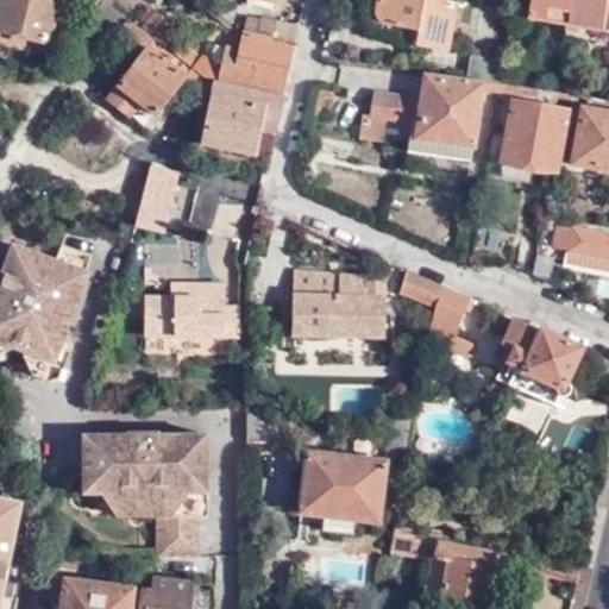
[(58,0),(2,0),(0,14),(0,48),(46,58),(58,0)]
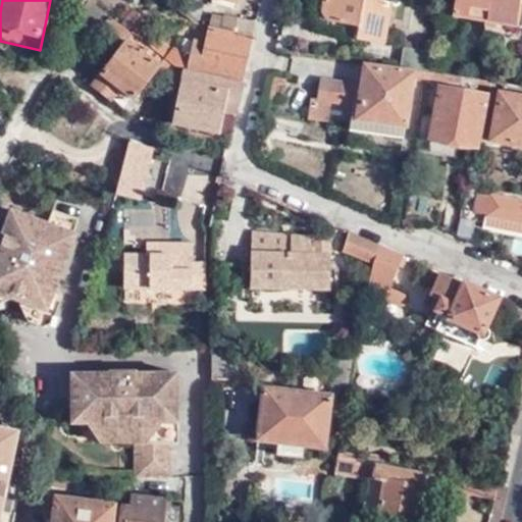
[(324,0),(323,6),(324,11),(331,19),(362,25),(359,37),(385,42),(394,2),(383,0),(324,0)]
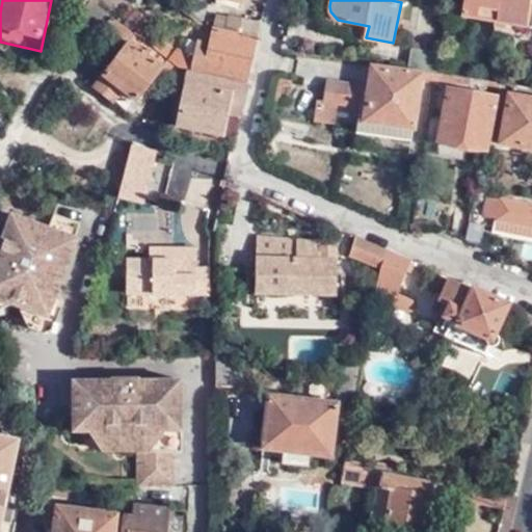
[(531,0),(467,0),(463,17),(529,28),(531,0)]
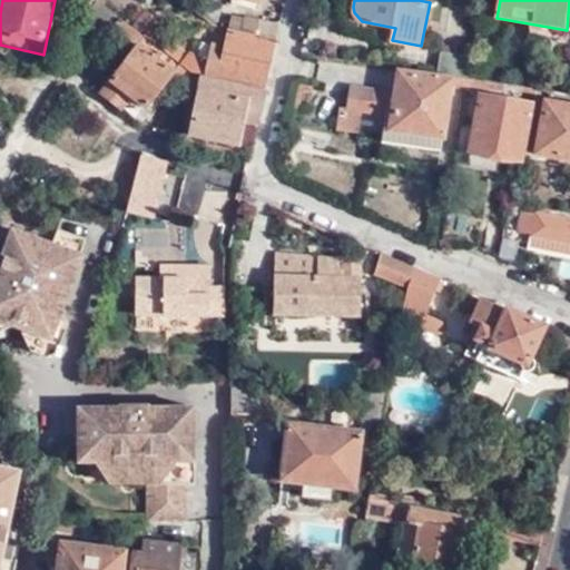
[(244,16),(241,32),(276,40),(279,23),(244,16)]
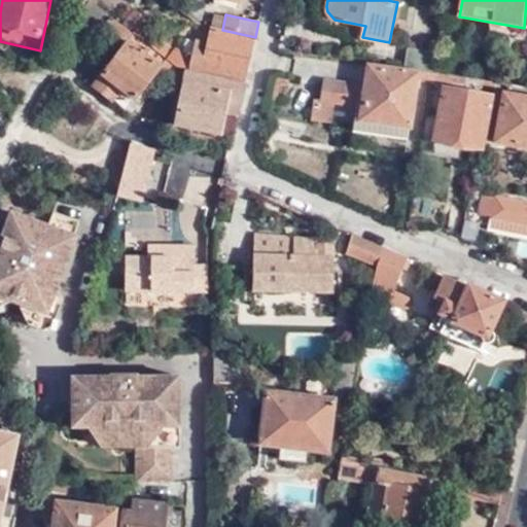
[(117,22),(109,15),(102,25),(110,31),(117,22)]
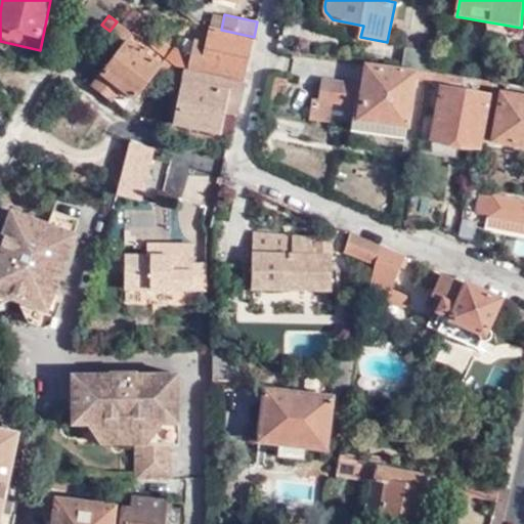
[(120,25),(117,22),(110,31),(116,35),(124,41),(130,33),(120,25)]
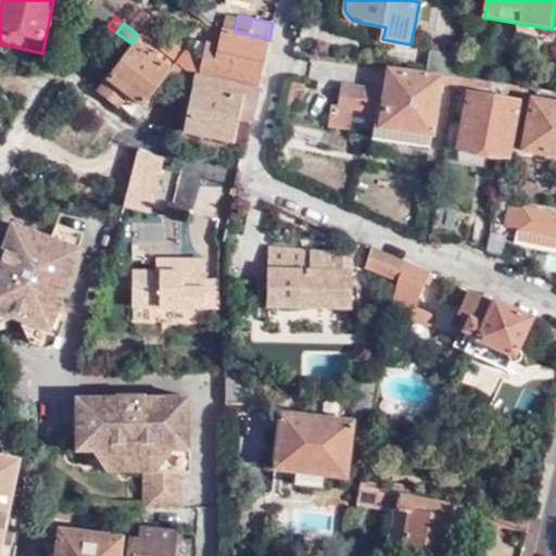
[(177,63),(184,52),(153,29),(148,26),(140,36),(177,63)]
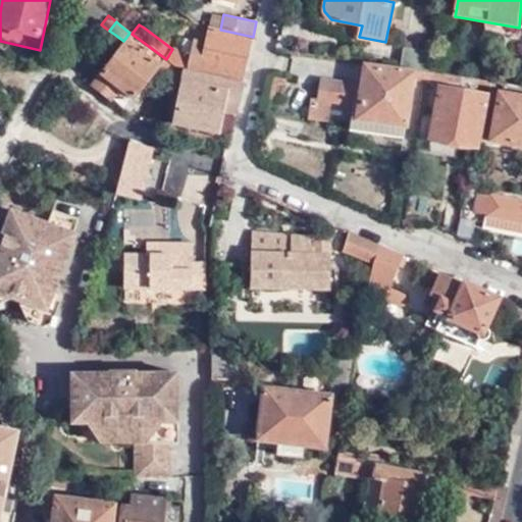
[(220,30),(209,28),(206,41),(194,38),(191,54),(178,52),(172,49),(166,59),(174,65),(184,67),(243,82),(253,37),(220,30)]
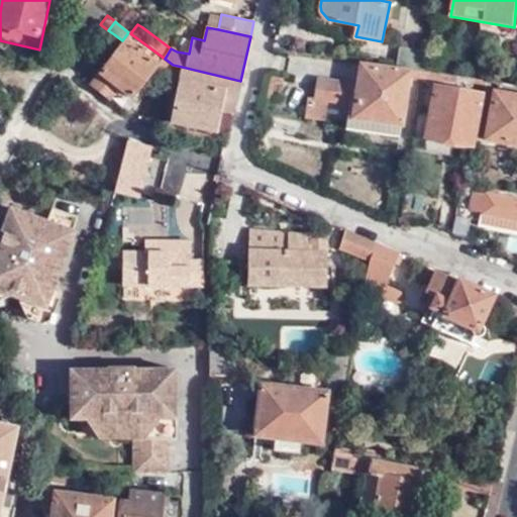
[(134,98),(165,59),(130,33),(128,32),(122,40),(114,52),(89,85),(109,100),(119,87),(134,98)]
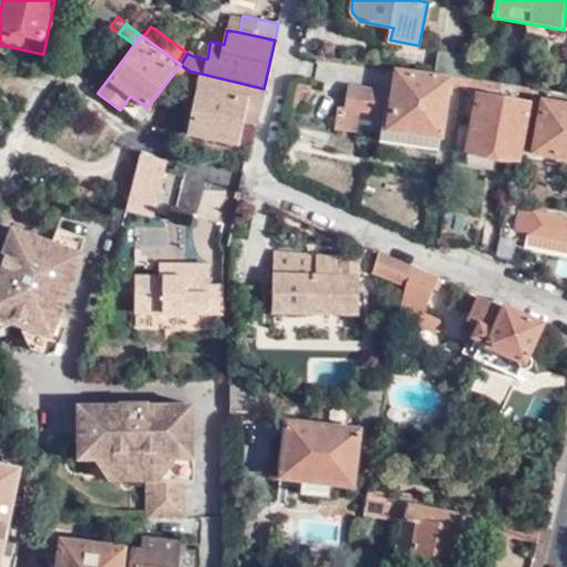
[(134,44),(125,38),(116,49),(125,57),(134,44)]
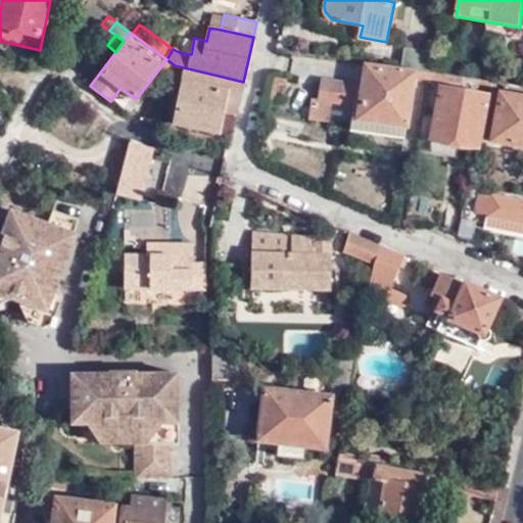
[(402,66),(432,72),(435,52),(406,48),(402,66)]
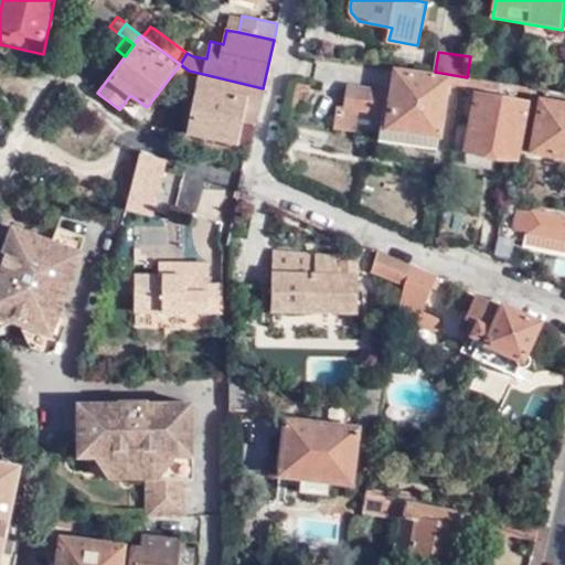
[(451,80),(395,71),(383,138),(437,148),(438,139),(443,141),(451,80)]
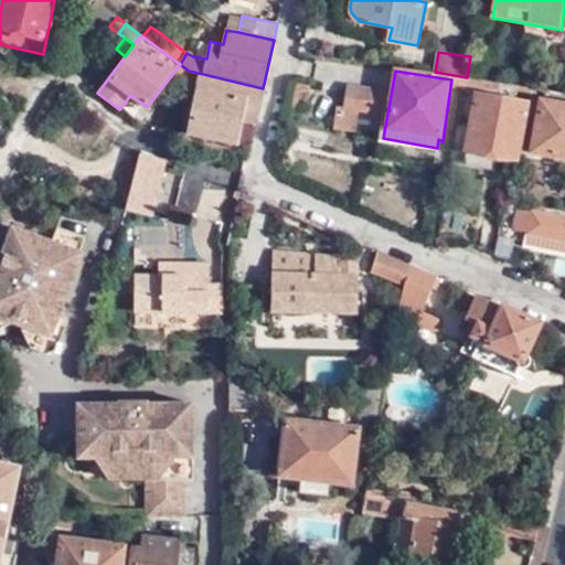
[(258,110),(263,88),(199,73),(187,134),(237,145),(243,123),(247,107),(258,110)]
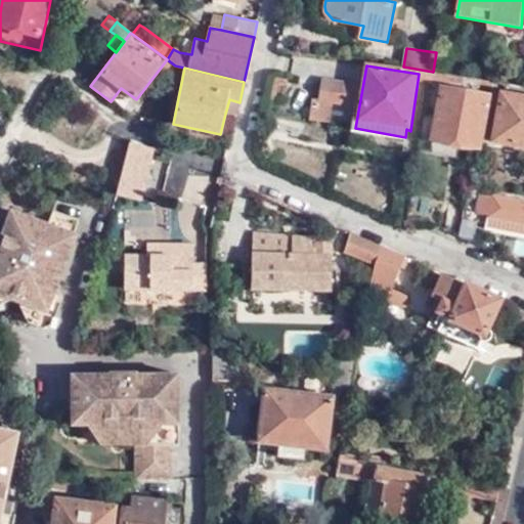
[(281,73),(271,75),(270,80),(289,83),(290,75),(281,73)]
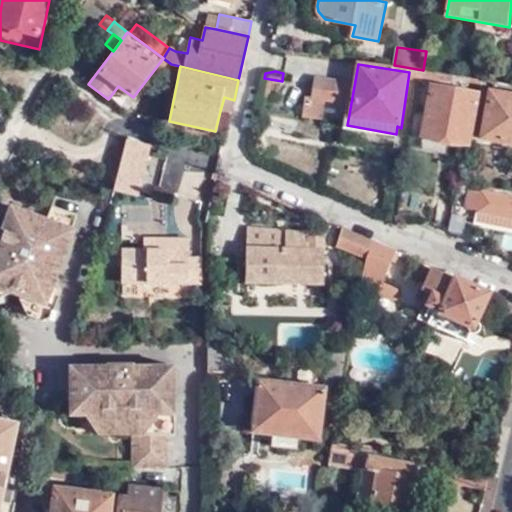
[(343,82),(315,76),(313,97),(306,96),(303,114),(321,118),(324,100),(340,103),(343,82)]
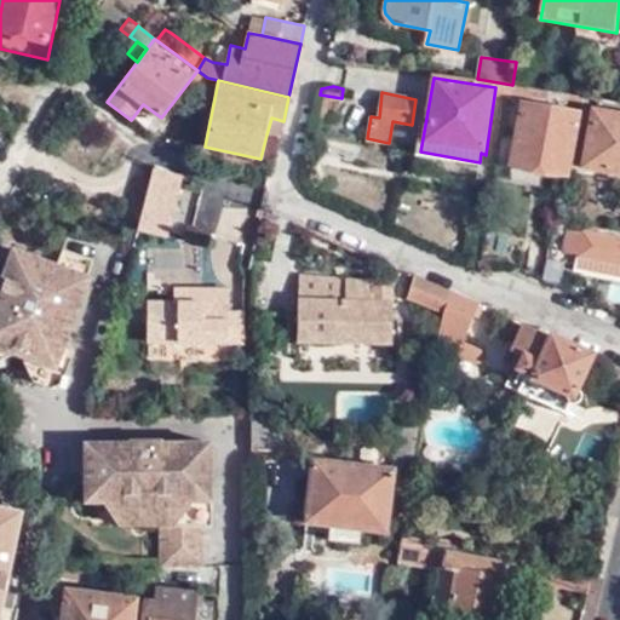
[(566,173),(577,113),(524,103),(515,164),(566,173)]
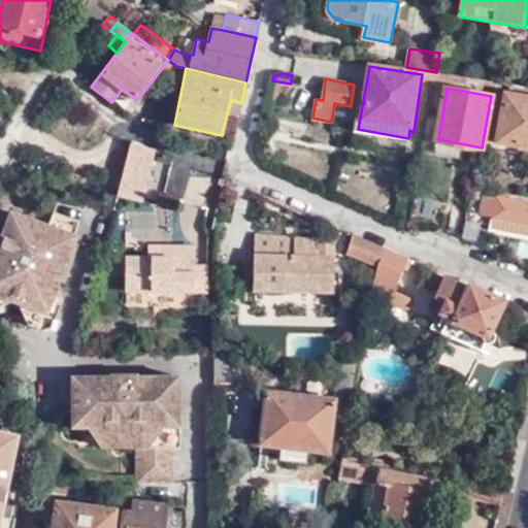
[(527,145),(527,98),(501,94),(493,139),(527,145)]
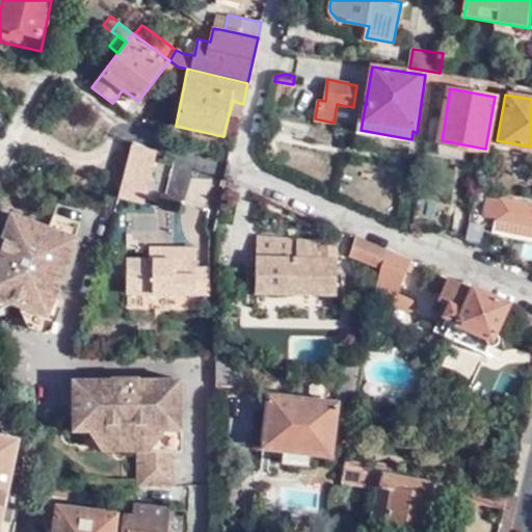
[(233,101),(229,115),(240,118),(243,104),(233,101)]
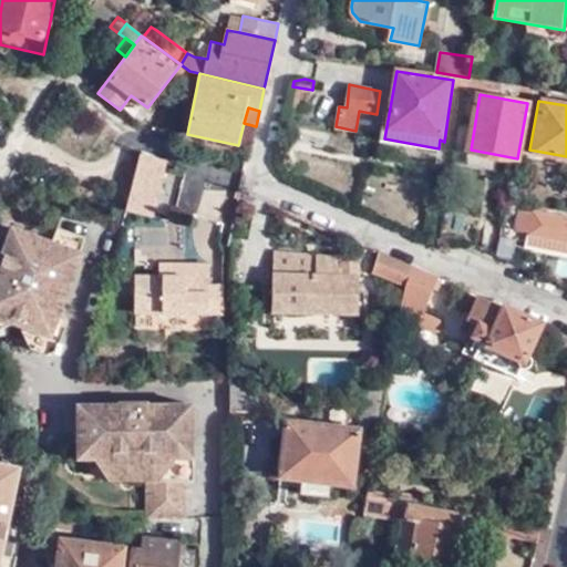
[(141,155),(126,208),(125,212),(151,215),(164,160),(141,155)]
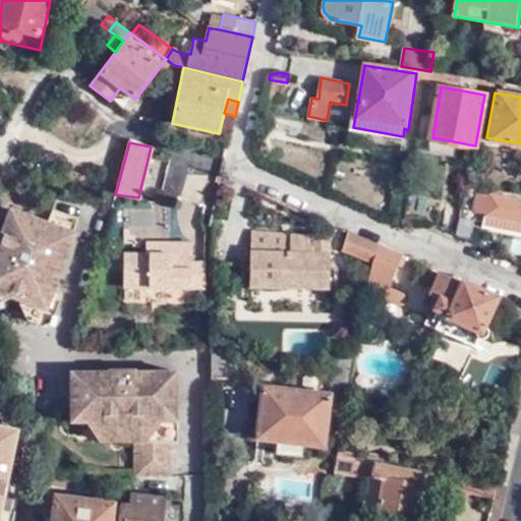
[(486,213),(520,219),(520,197),(489,191),(487,196),(476,193),(473,211),(486,213)]
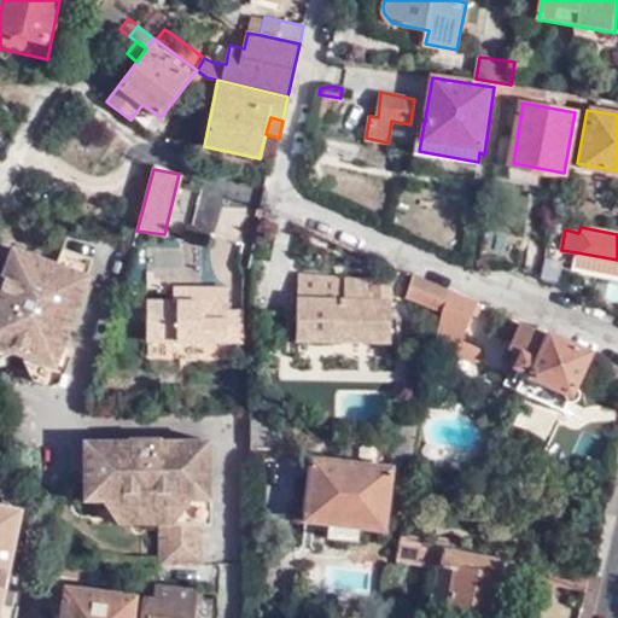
[(530,245),(525,273),(542,280),(548,251),(548,248),(530,245)]
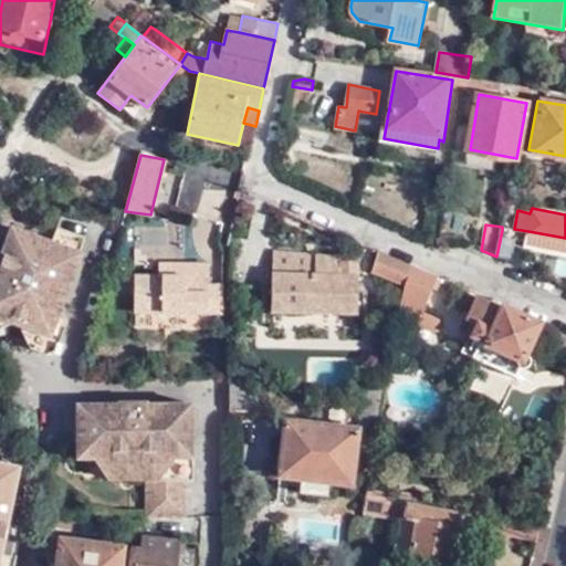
[(496,257),(511,262),(514,232),(502,230),(496,257)]
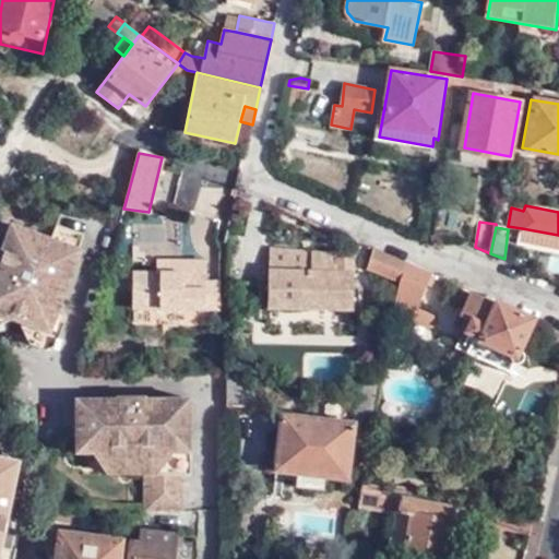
[(80,259),(83,237),(58,228),(51,244),(13,228),(0,262),(0,319),(12,323),(20,326),(30,348),(45,354),(50,352),(55,339),(51,336),(60,310),(63,302),(47,297),(52,283),(69,289),(80,259)]
